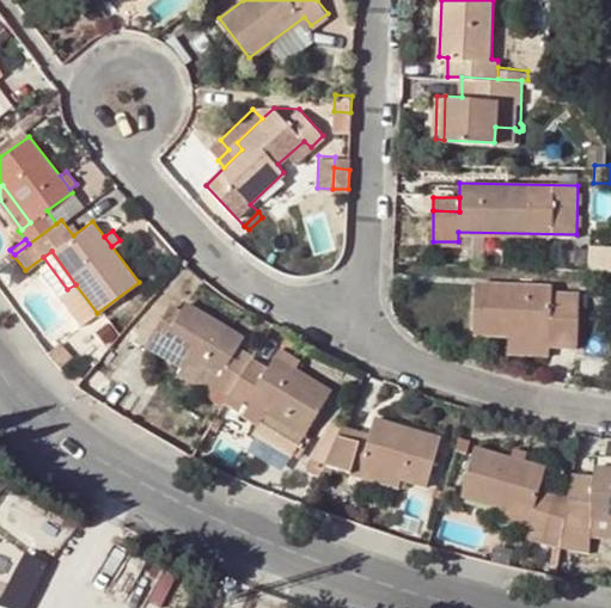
[(474,331),(509,333),(549,335),(549,342),(576,344),(579,292),(553,290),(553,286),(476,283),(474,331)]
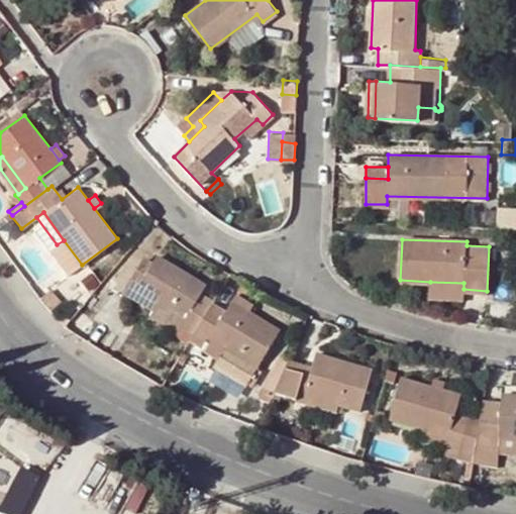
[(213,302),(214,300),(201,292),(206,284),(157,254),(153,262),(144,257),(124,291),(133,297),(139,289),(160,300),(176,310),(187,316),(183,325),(195,333),(206,313),(213,302)]
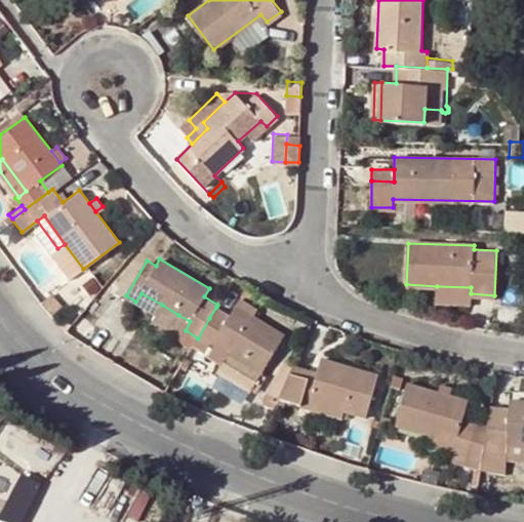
[(471,287),(437,286),(436,302),(470,303),(471,293),(471,287)]
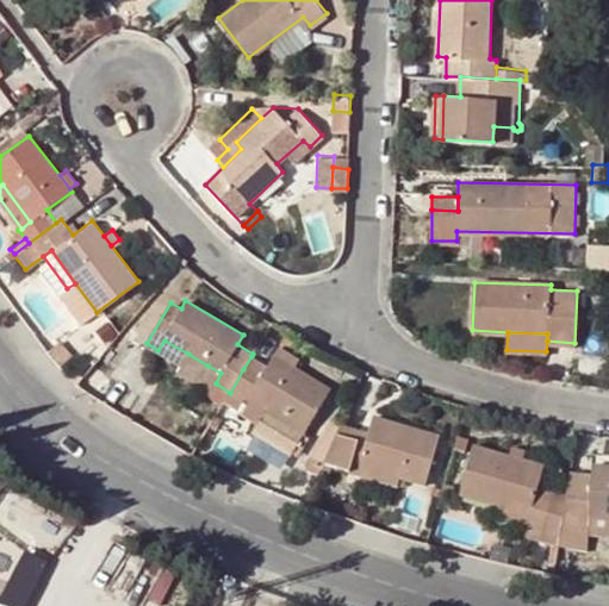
[(165,341),(157,350),(182,363),(188,354),(165,341)]
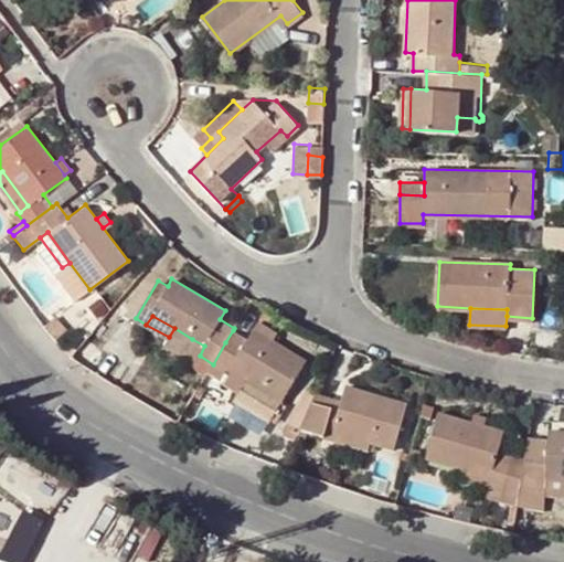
[(240,351),(225,342),(213,364),(209,371),(223,380),(229,371),(245,381),(238,392),(234,399),(270,420),(306,359),(272,339),(276,332),(257,321),(247,339),(240,351)]
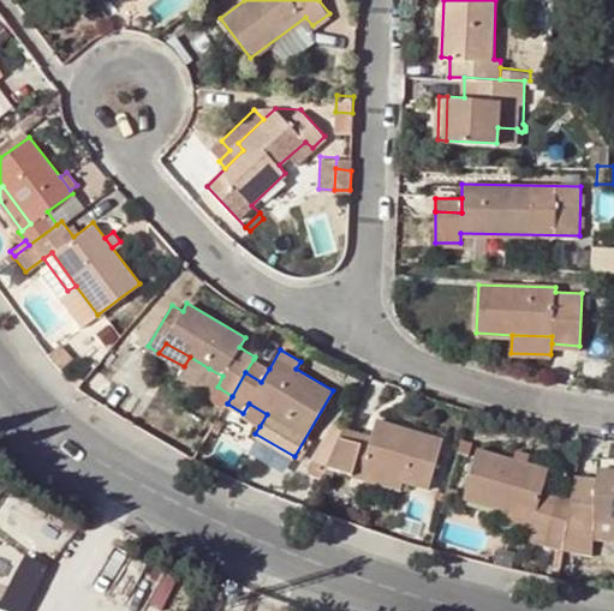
[(269,369),(254,359),(245,372),(261,382),(269,369)]
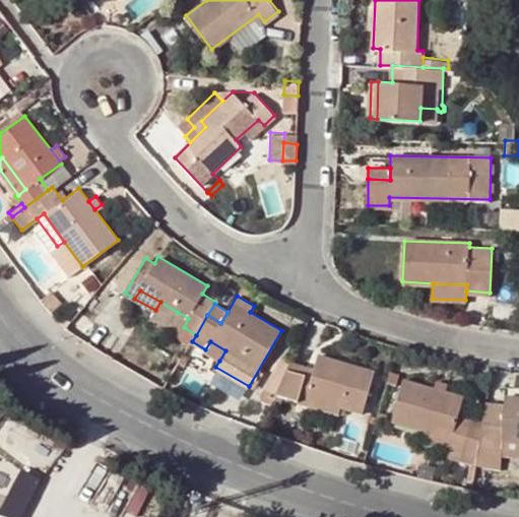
[(188,318),(177,312),(172,320),(184,327),(188,318)]
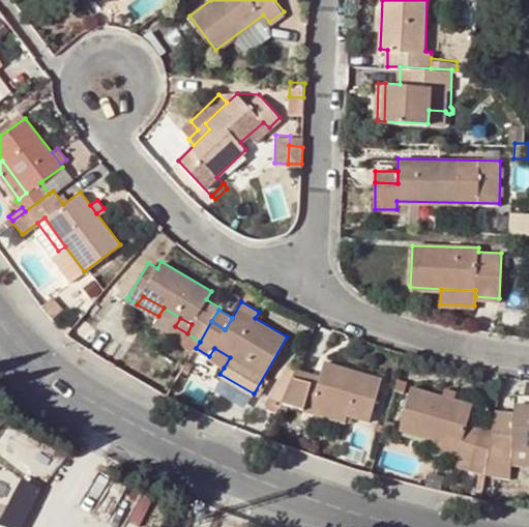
[(214,348),(209,356),(208,358),(224,368),(230,357),(214,348)]
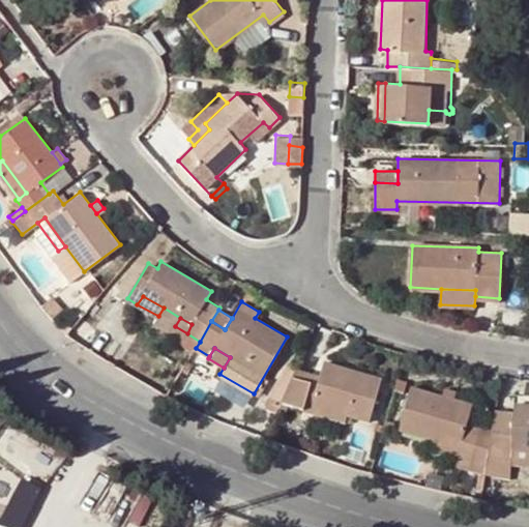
[(321,374),(297,368),(283,403),(290,404),(313,411),(315,403),(349,413),(371,419),(382,378),(325,361),(321,374)]
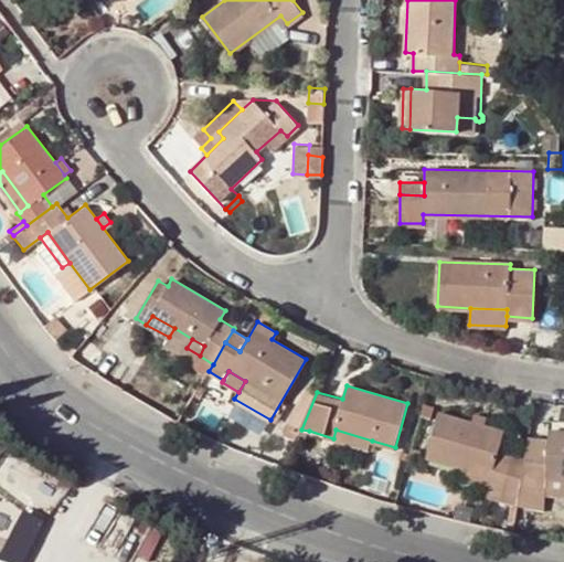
[(434,406),(425,404),(422,416),(432,419),(434,406)]
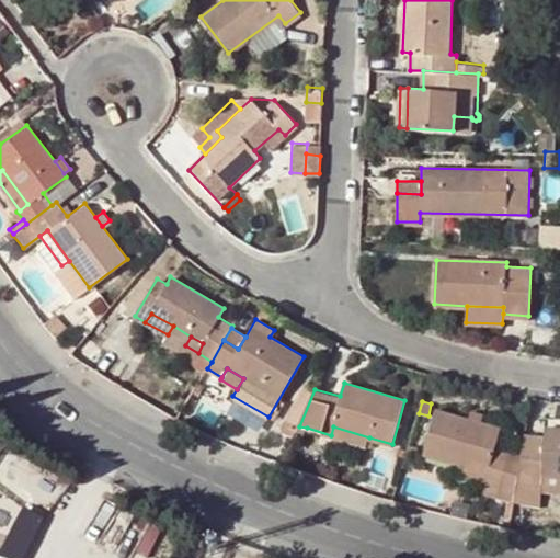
[(509,499),(513,500),(521,456),(509,453),(494,450),(500,426),(480,421),(469,418),(436,409),(424,454),(463,465),(488,471),(486,481),(483,492),(509,499)]
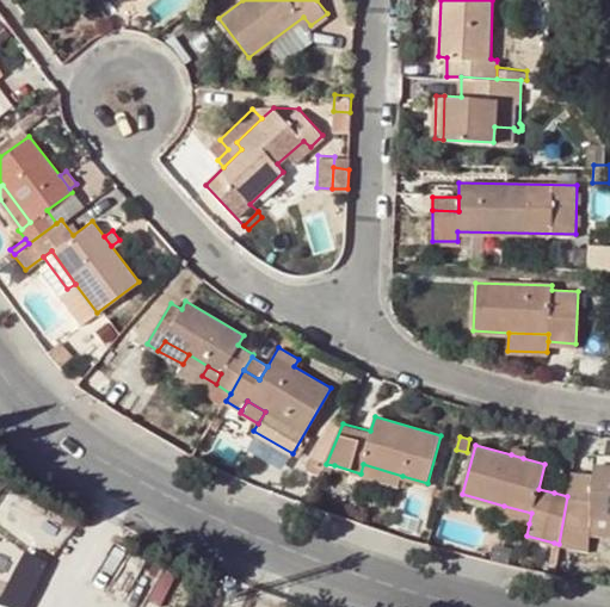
[(511,454),(523,458),(525,451),(513,446),(511,454)]
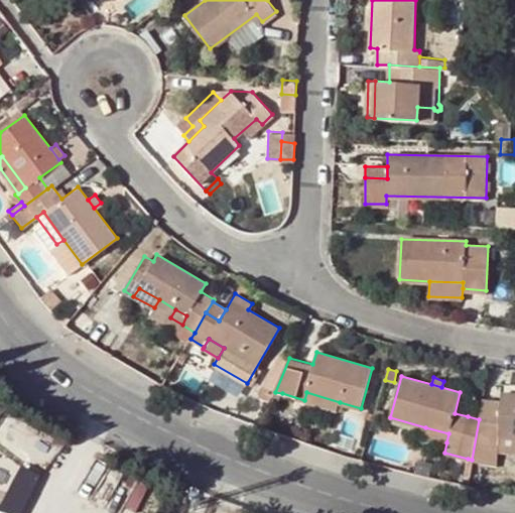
[(275,392),(270,401),(277,403),(282,393),(275,392)]
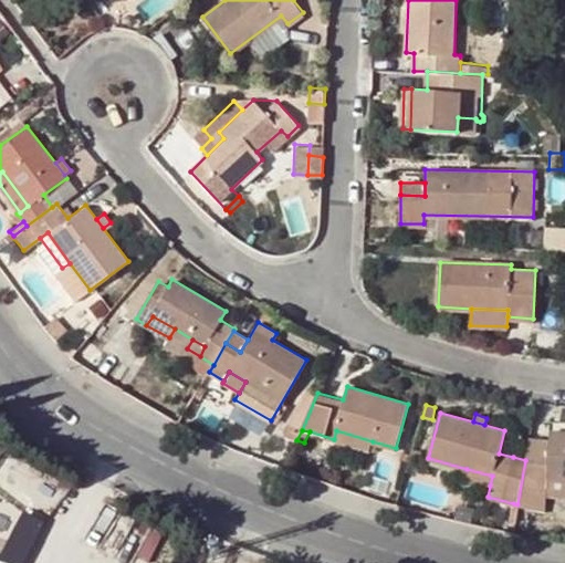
[(370,449),(373,441),(336,430),(334,439),(370,449)]
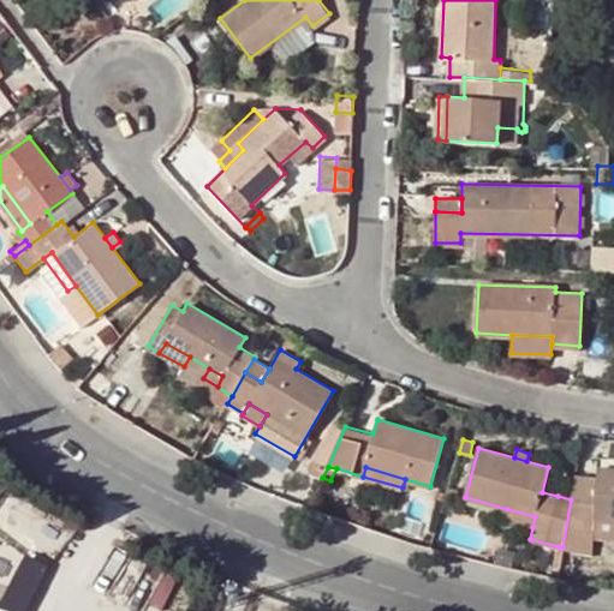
[(571,499),(562,547),(594,553),(595,537),(596,519),(613,519),(613,467),(598,467),(597,475),(596,497),(571,496),(571,499)]
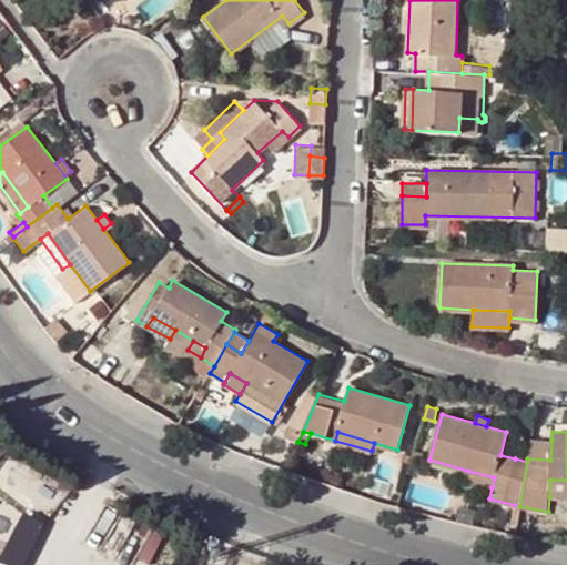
[(552,440),(530,440),(528,454),(527,458),(550,460),(552,440)]
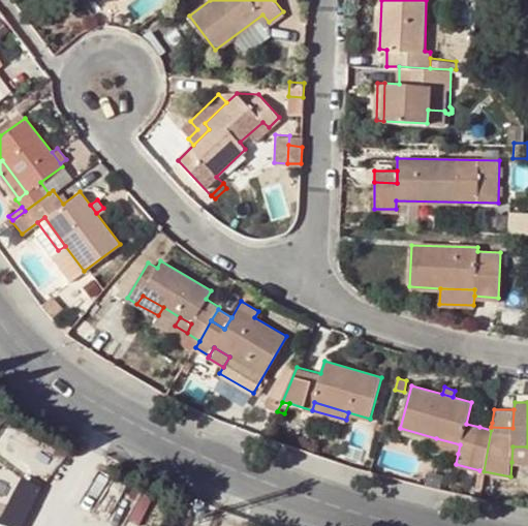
[(482,420),(479,427),(491,430),(491,427),(492,423),(482,420)]
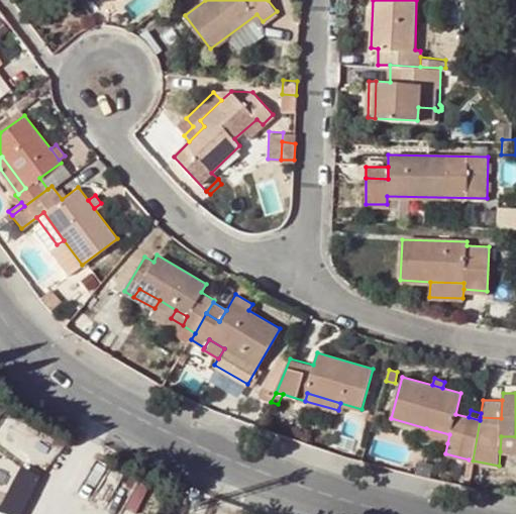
[(424,436),(447,443),(449,434),(426,428),(424,436)]
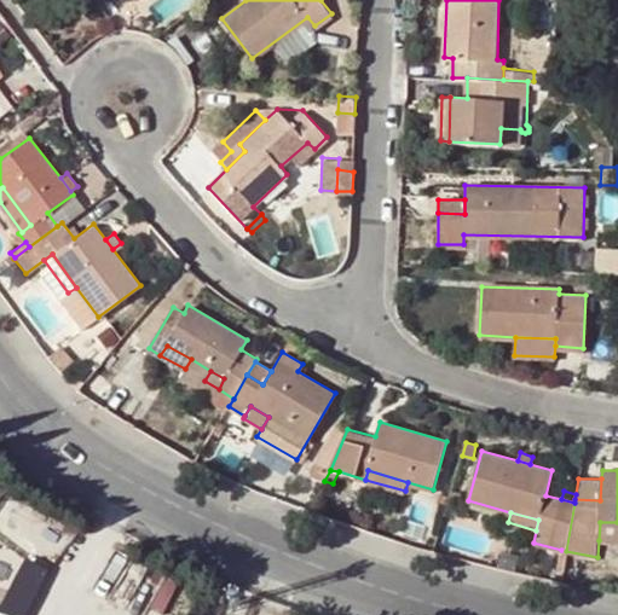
[(617,522),(600,522),(599,540),(617,540),(617,522)]
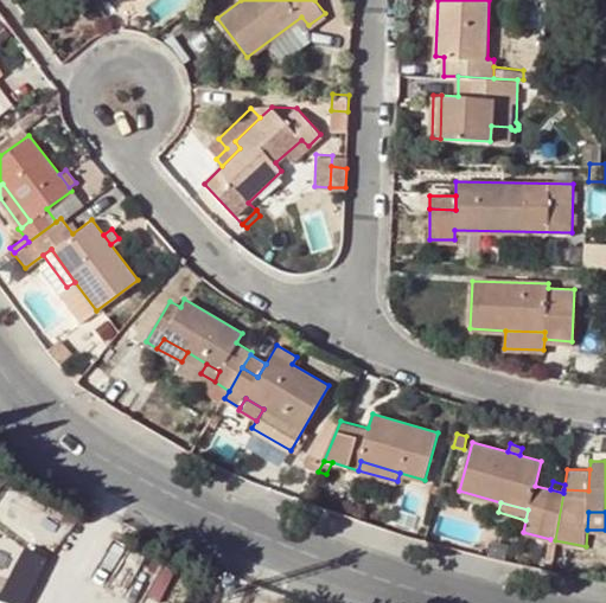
[(23,602),(29,602),(53,552),(32,541),(6,595),(23,602)]
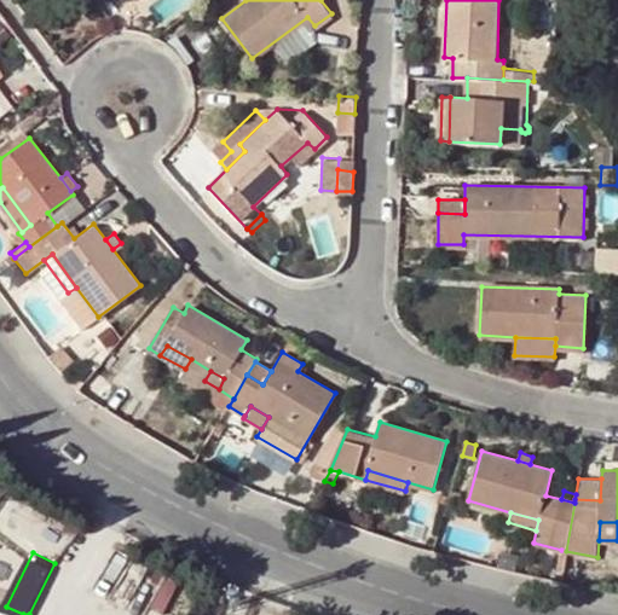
[(255,590),(247,587),(242,601),(250,603),(255,590)]
